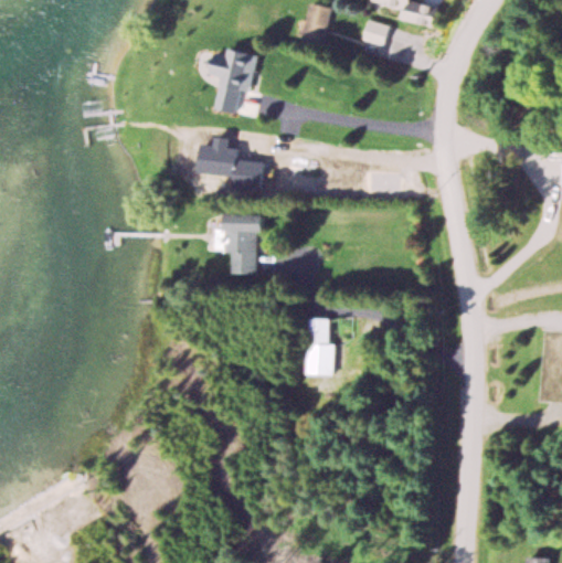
[(372,0),(372,4),(403,10),(401,20),(435,27),(439,6),(414,0),(413,0),(372,0)]
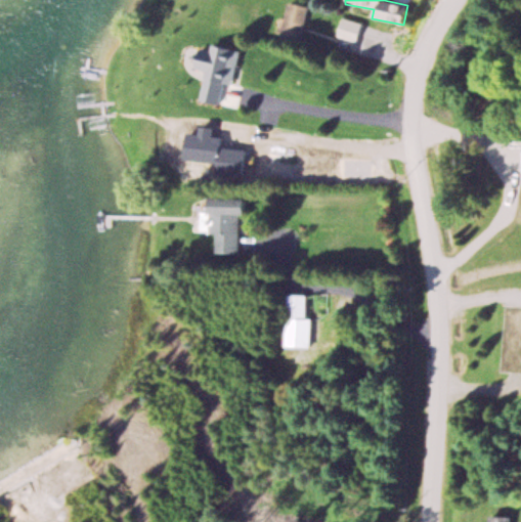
[(308,8),(286,3),(278,38),(301,43),(308,8)]
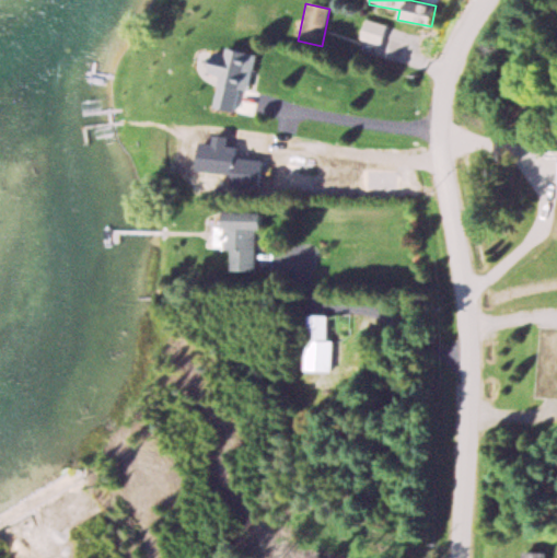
[(384,30),(368,22),(361,38),(378,45),(384,30)]
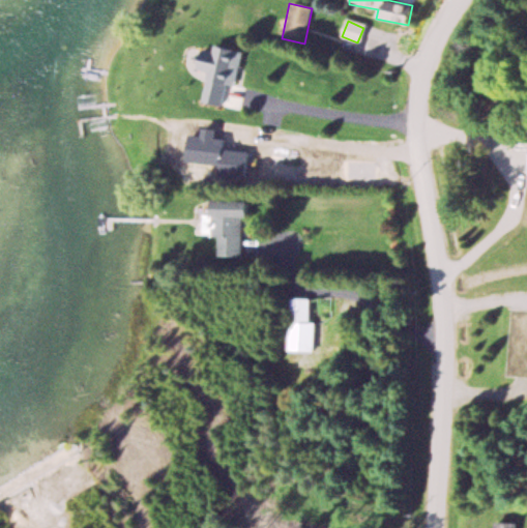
[(241,217),(253,217),(253,201),(202,201),(202,235),(216,236),(215,257),(240,257),(241,217)]
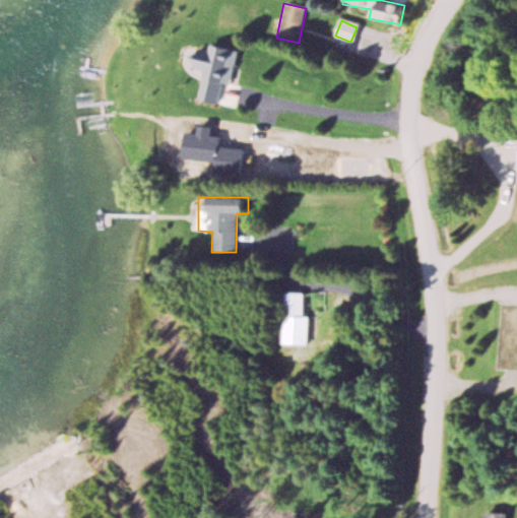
[(307,316),(303,316),(303,293),(281,293),(279,345),(306,345),(307,316)]
